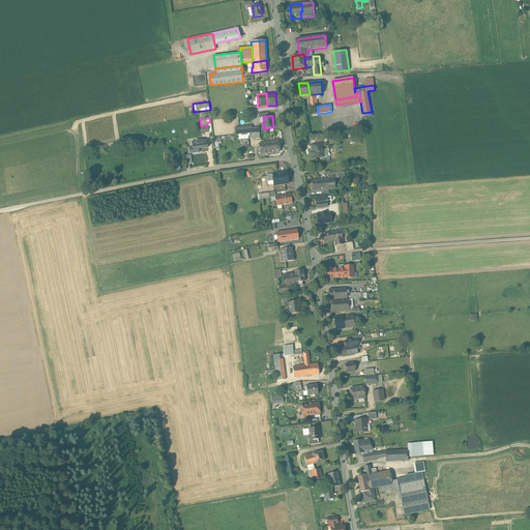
[(247,134),(239,135),(238,136),(239,139),(243,139),(243,144),(243,147),(248,146),(248,139),(247,134)]
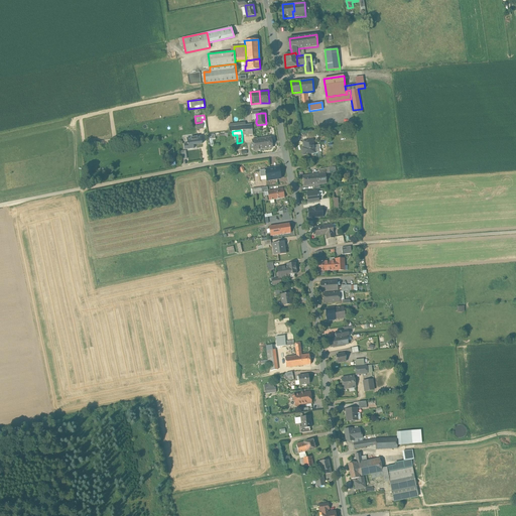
[(201,136),(186,138),(187,143),(184,143),(184,147),(185,149),(188,148),(188,149),(194,148),(194,145),(202,143),(201,136)]
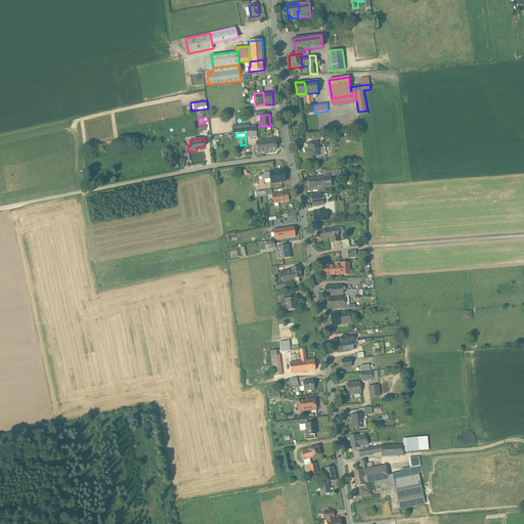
[(274,139),(266,140),(267,151),(276,149),(275,146),(277,146),(277,145),(278,145),(277,143),(277,142),(276,142),(275,142),(274,139)]
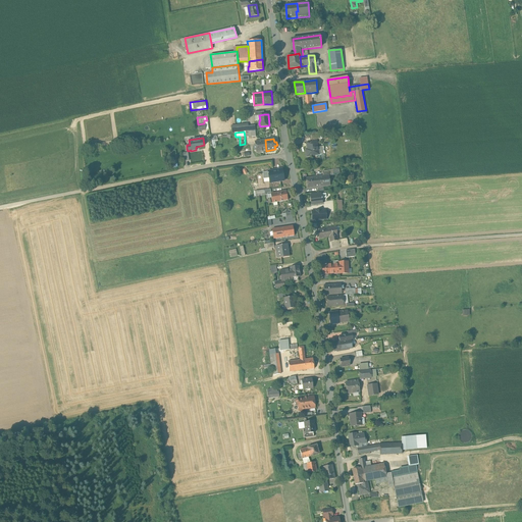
[(265,140),(255,142),(257,152),(266,151),(265,140)]
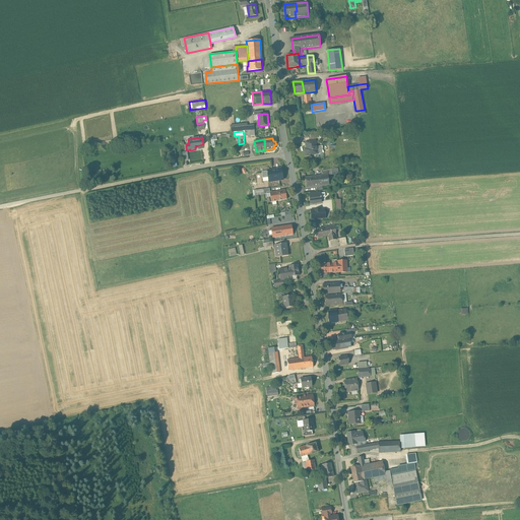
[(316,140),(306,142),(307,150),(305,151),(306,156),(316,154),(315,150),(317,149),(316,140)]
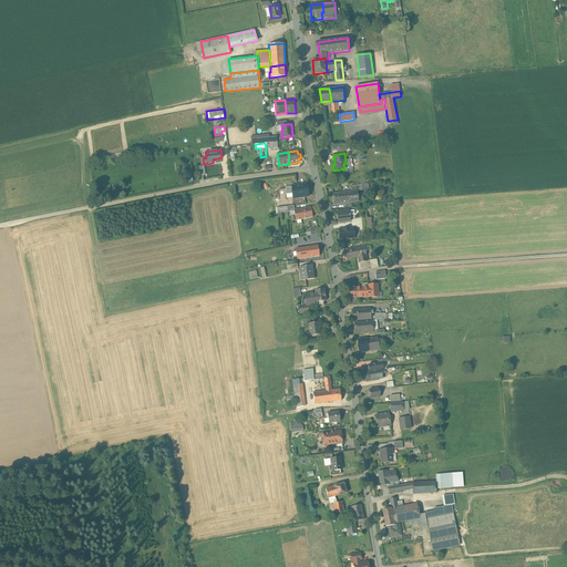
[(307,184),(291,186),(292,194),(292,198),(308,196),(307,184)]
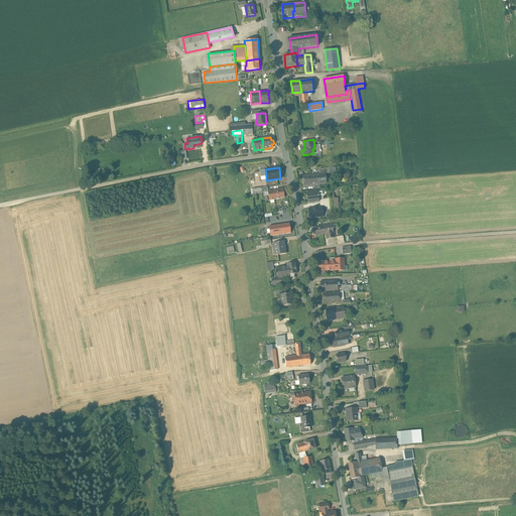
[(319,174),(302,176),(304,185),(313,184),(319,183),(327,183),(325,173),(319,174)]
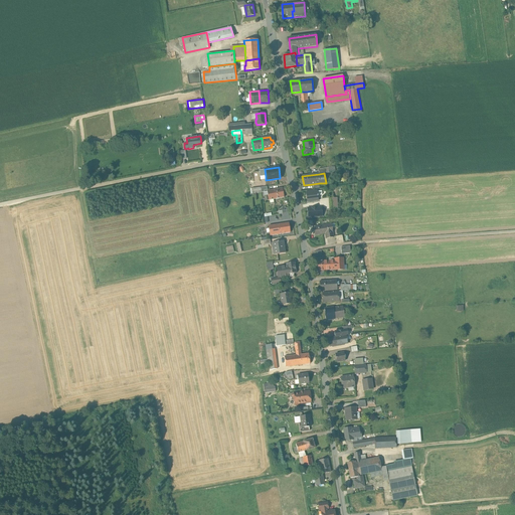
[(283,188),(268,191),(268,195),(269,200),(274,199),(276,199),(285,197),(283,188)]
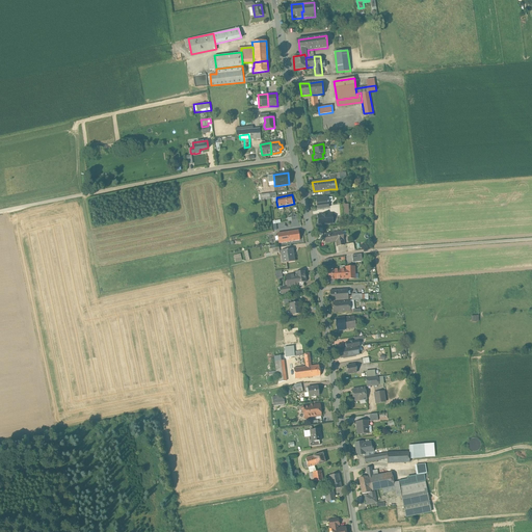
[(327,197),(316,198),(317,208),(328,207),(328,203),(328,202),(331,202),(333,201),(333,197),(331,196),(327,197)]
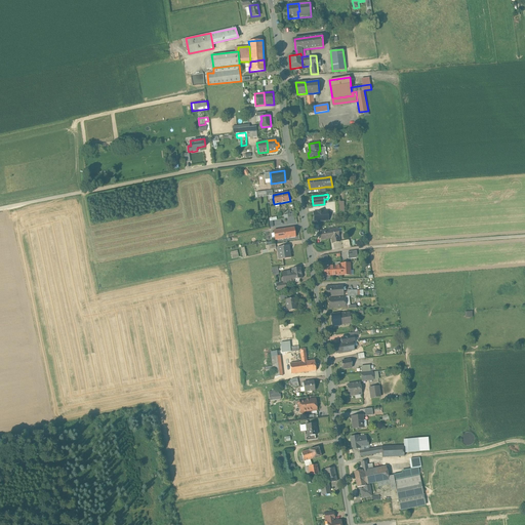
[(328,211),(312,213),(313,223),(329,220),(328,211)]
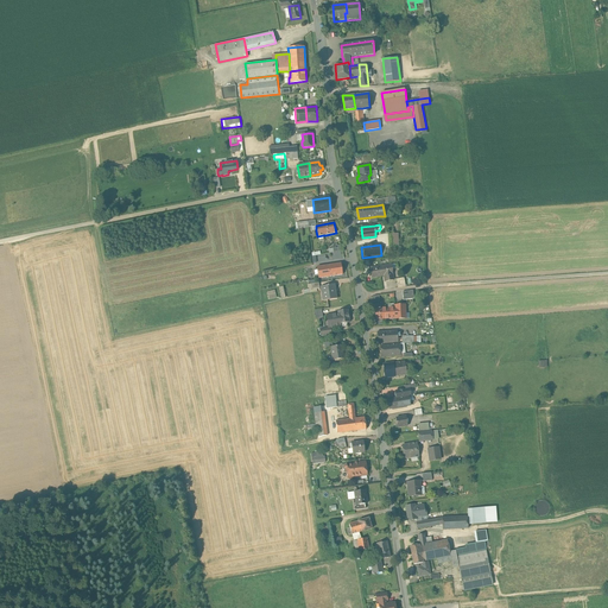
[(341,263),(329,265),(331,276),(342,274),(341,263)]
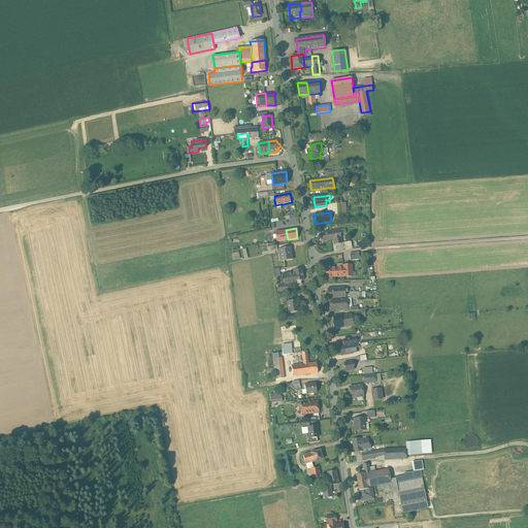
[(339,229),(321,232),(323,241),(333,239),(334,244),(341,243),(340,238),(341,238),(339,229)]
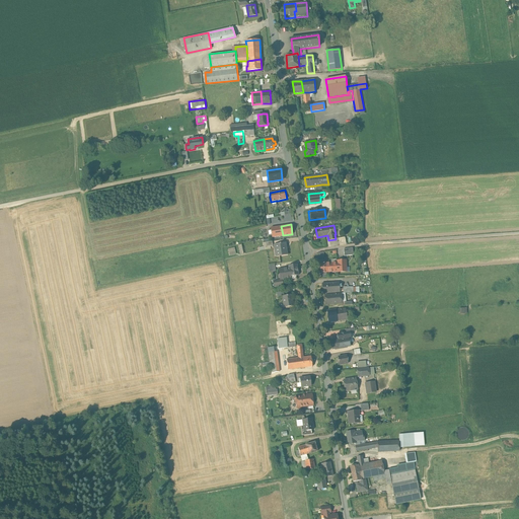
[(281,226),(271,227),(273,237),(283,235),(281,226)]
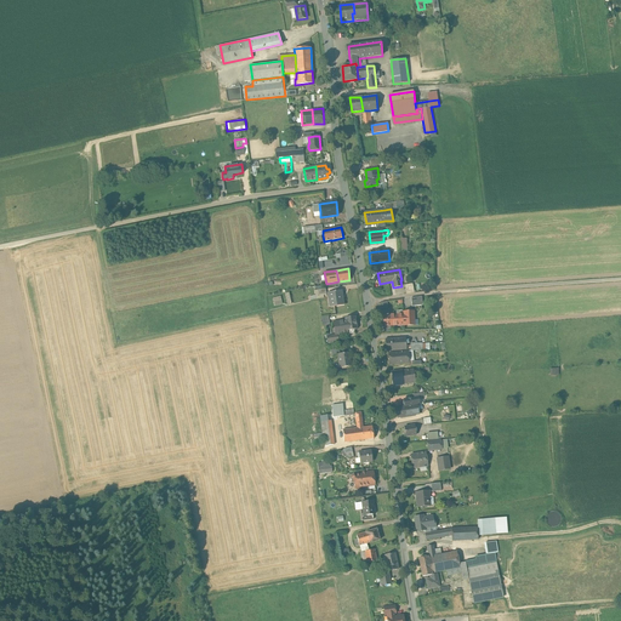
[(412,284),(404,285),(405,294),(414,292),(412,284)]
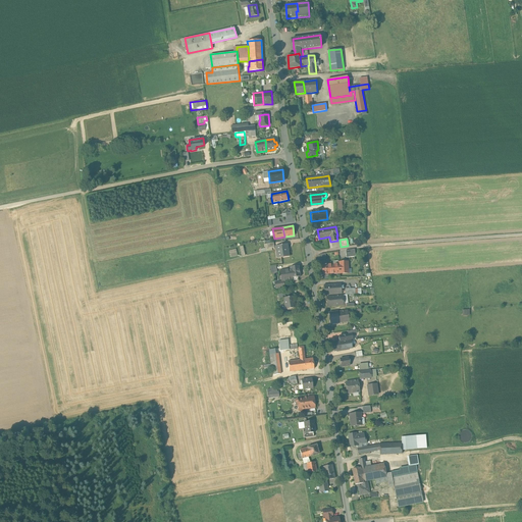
[(286,244),(280,245),(275,246),(276,256),(280,256),(280,258),(289,257),(286,244)]
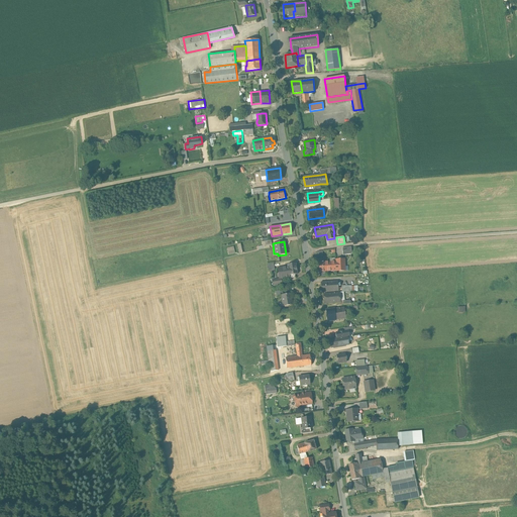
[(351,246),(342,247),(343,254),(352,253),(351,246)]
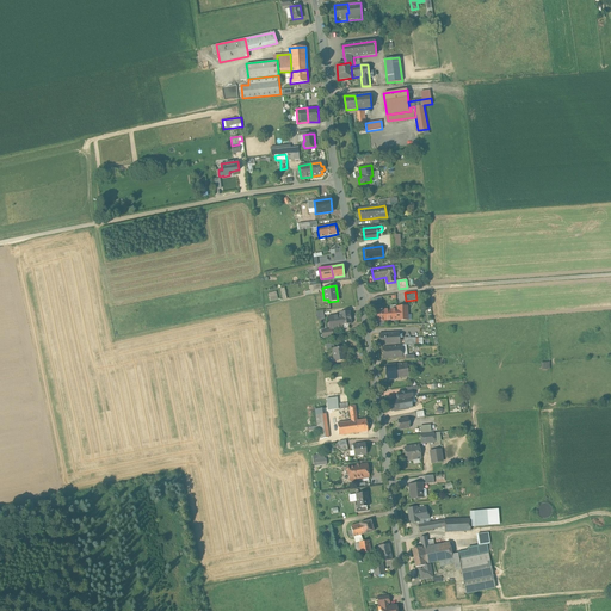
[(407,306),(396,307),(396,309),(397,320),(408,319),(407,306)]
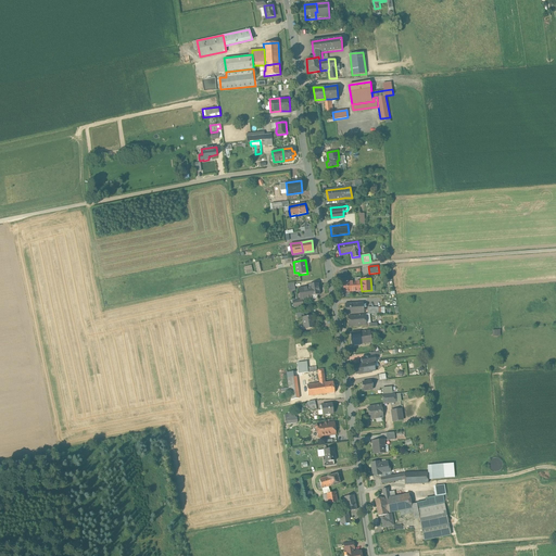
[(361,281),(342,282),(343,292),(362,291),(361,281)]
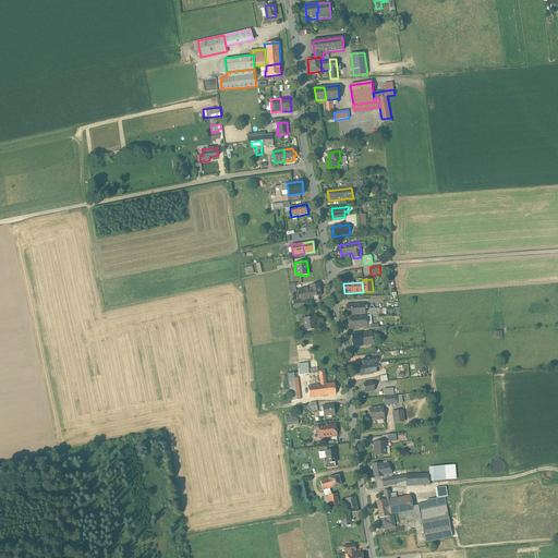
[(319,283),(311,284),(311,288),(300,289),(302,301),(312,299),(313,299),(312,296),(318,295),(322,295),(319,283)]
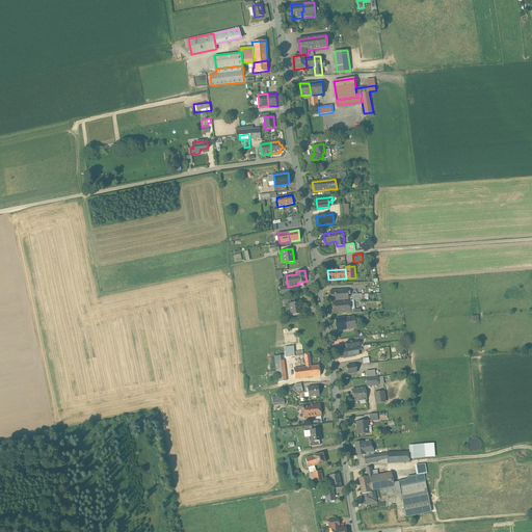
[(348,288),(329,290),(330,300),(349,299),(348,288)]
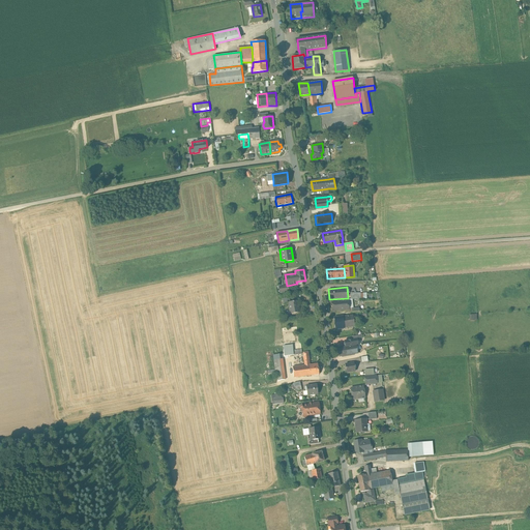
[(348,299),(332,300),(333,311),(349,310),(348,299)]
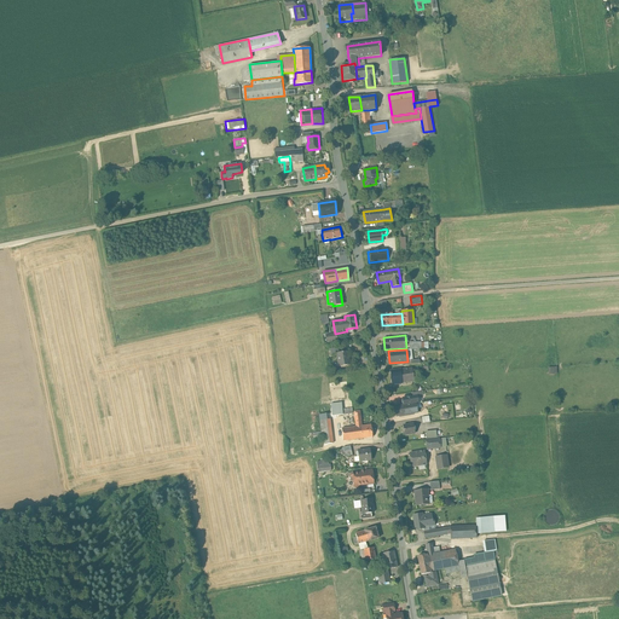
[(339,353),(336,353),(336,354),(339,366),(350,365),(348,352),(339,353)]
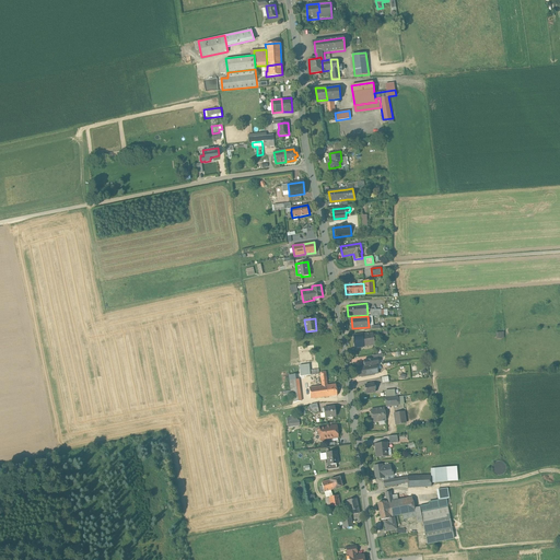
[(373,333),(363,334),(364,347),(375,346),(373,333)]
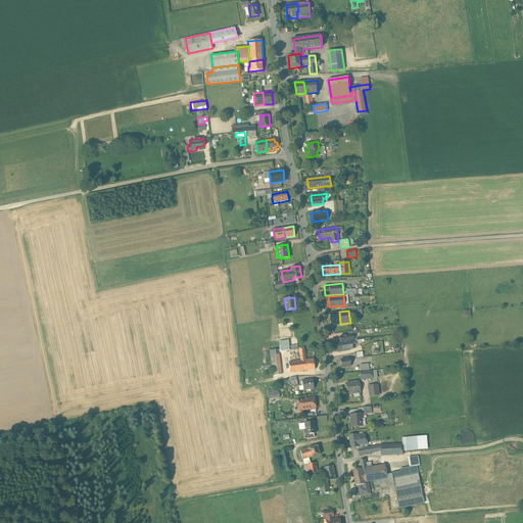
[(339,312),(329,313),(331,325),(340,324),(339,312)]
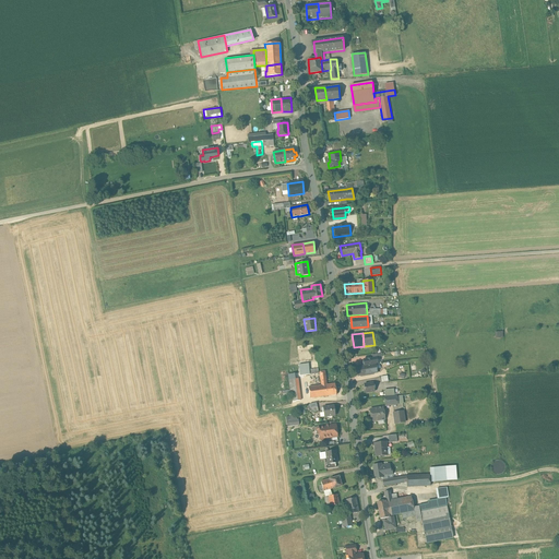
[(365,366),(356,367),(358,377),(378,373),(377,369),(380,368),(379,364),(376,365),(376,364),(365,366)]
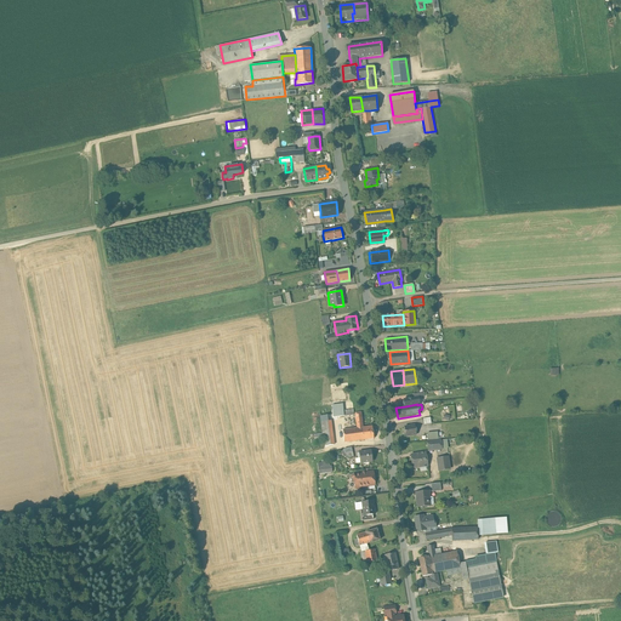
[(328,421),(322,422),(322,433),(332,432),(331,421),(328,421)]
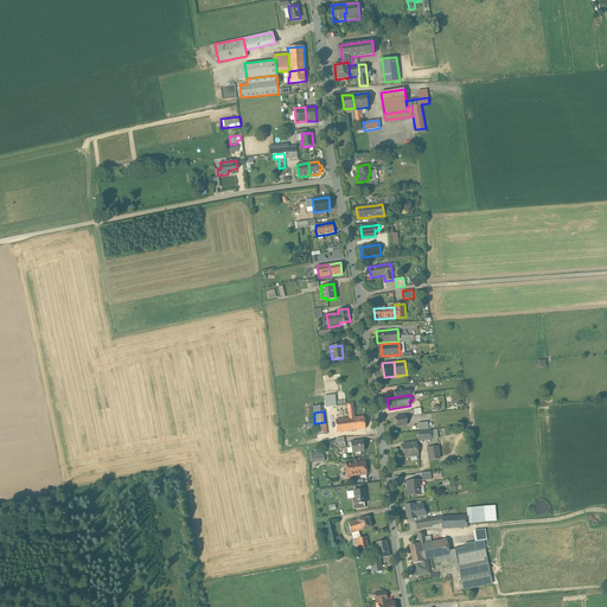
[(402,416),(396,417),(397,426),(407,425),(406,415),(402,416)]
